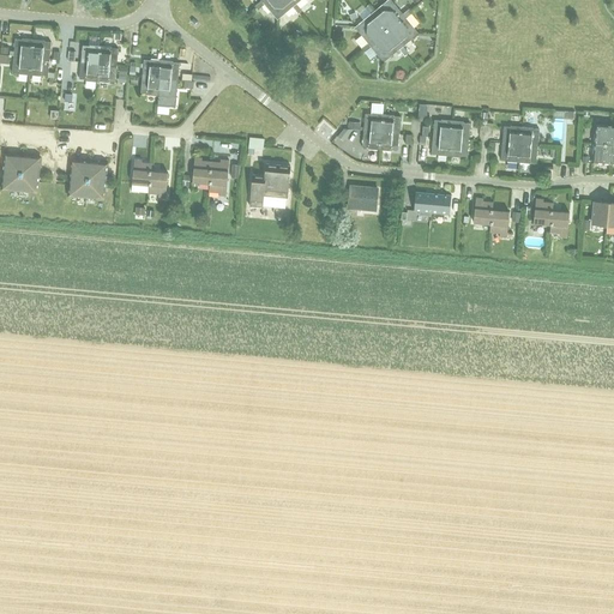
[(277,14),(278,0),(264,0),(256,7),(257,10),(264,4),(272,14),(277,14)]
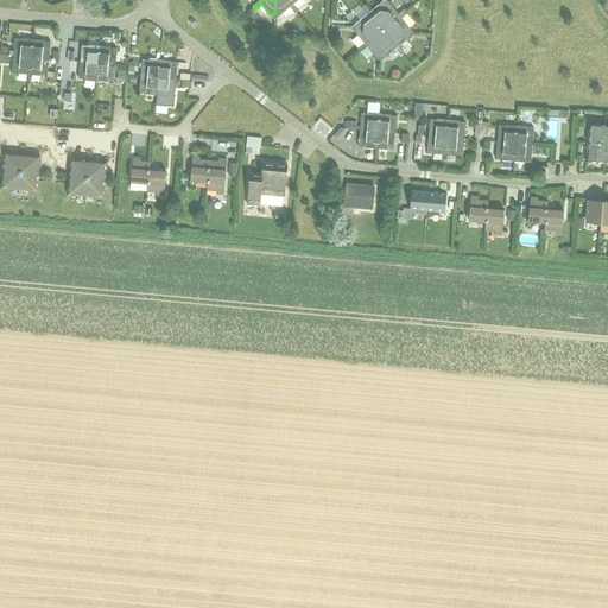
[(297,12),(286,0),(276,0),(274,14),(280,14),(290,7),(295,13),(297,12)]
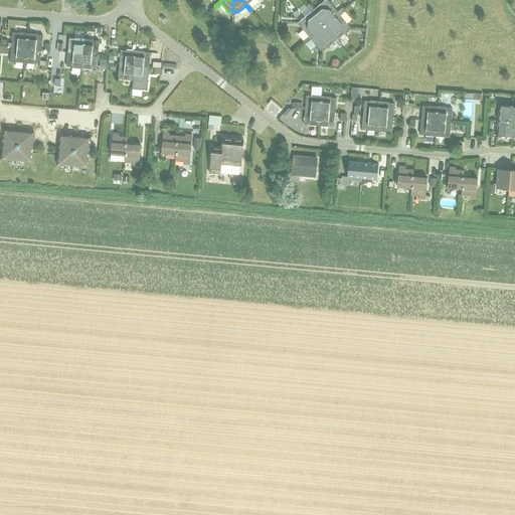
[(242,0),(251,10),(252,8),(248,3),(251,0),(242,0)]
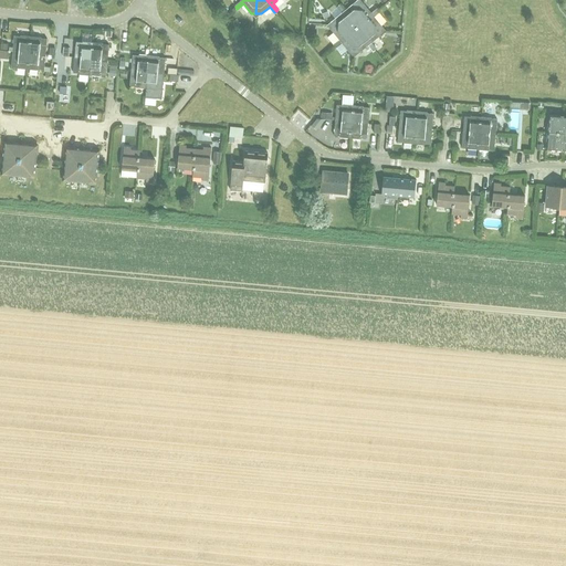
[(356,28),(358,3),(354,2),(345,10),(339,4),(338,6),(356,28)]
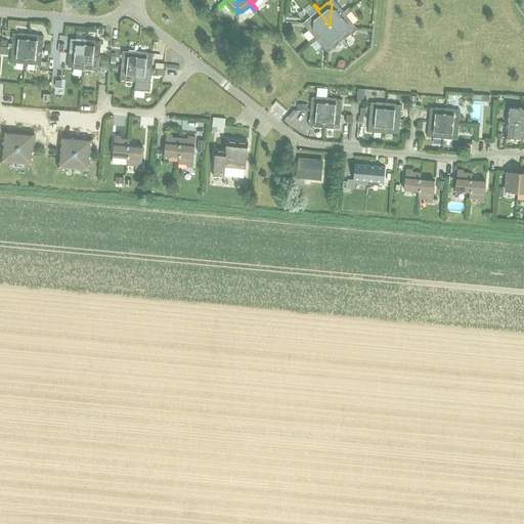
[(332,3),(330,26),(350,9),(349,7),(344,12),(337,3),(332,3)]
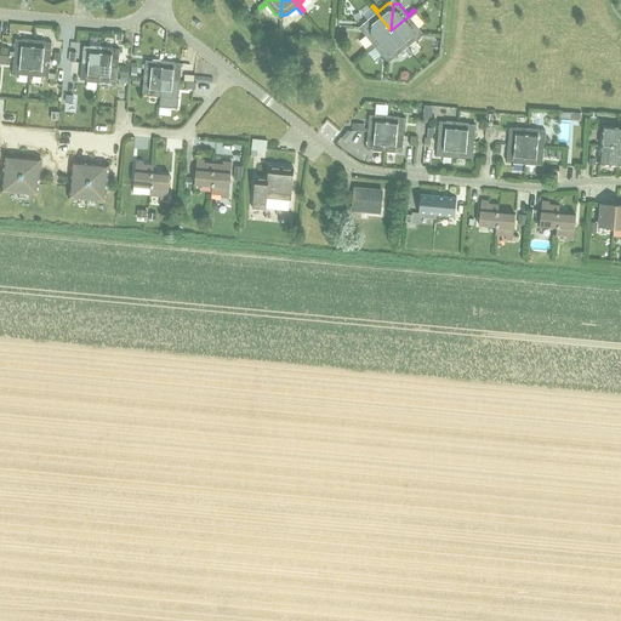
[(391,30),(371,6),(369,7),(374,15),(364,23),(364,28),(391,30)]
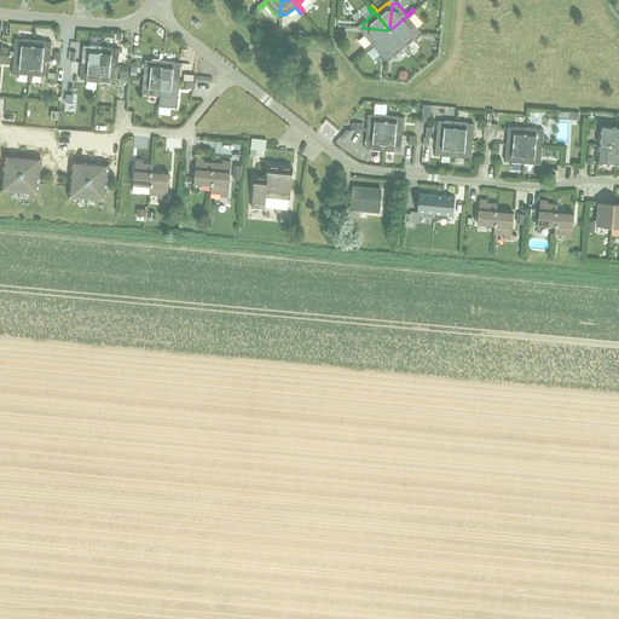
[(414,11),(389,30),(416,33),(417,28),(409,18),(416,12),(414,11)]
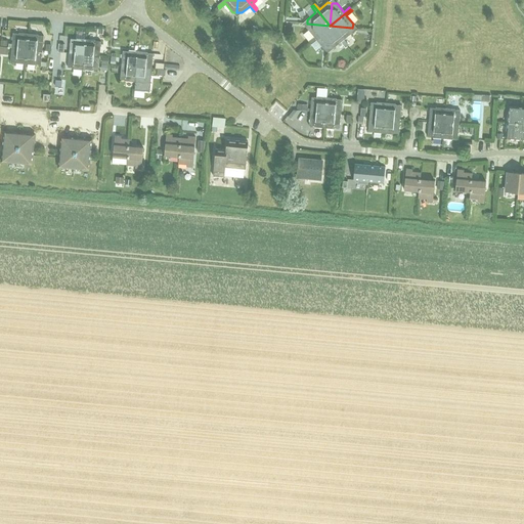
[(330,26),(307,24),(306,28),(313,37),(308,41),(309,43),(330,26)]
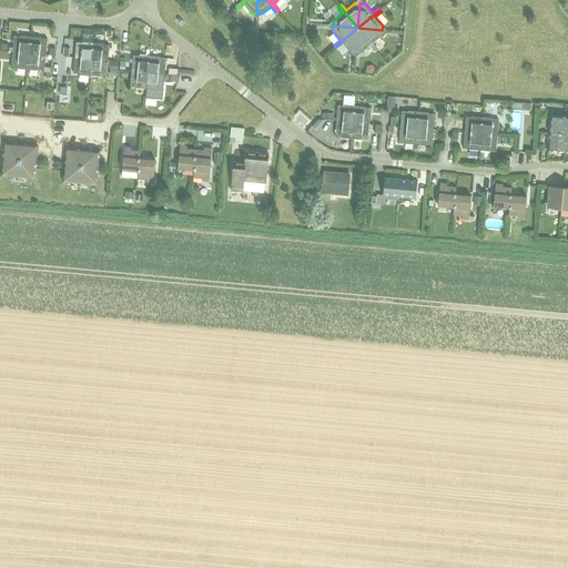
[(357,28),(335,47),(336,48),(343,43),(350,52),(355,52),(357,28)]
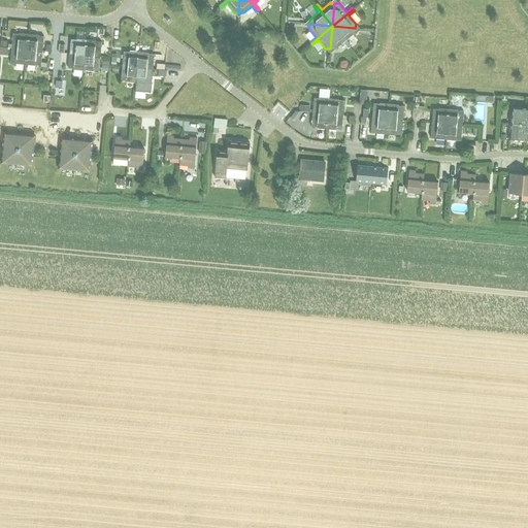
[(332,26),(330,48),(334,50),(343,42),(348,47),(350,46),(332,26)]
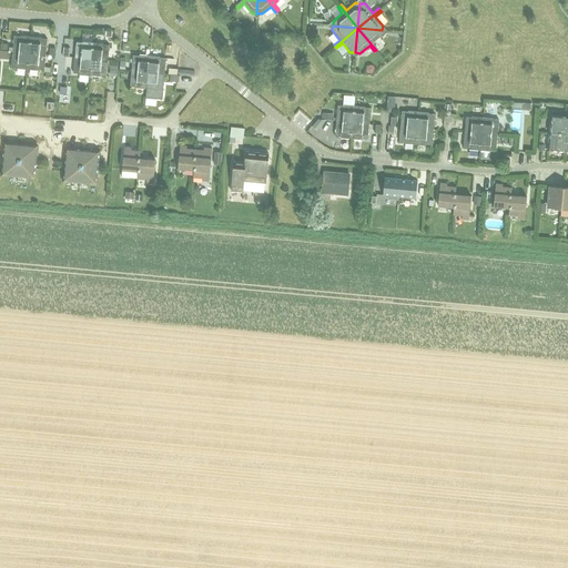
[(382,36),(382,30),(357,28),(376,50),(377,49),(373,43),(382,36)]
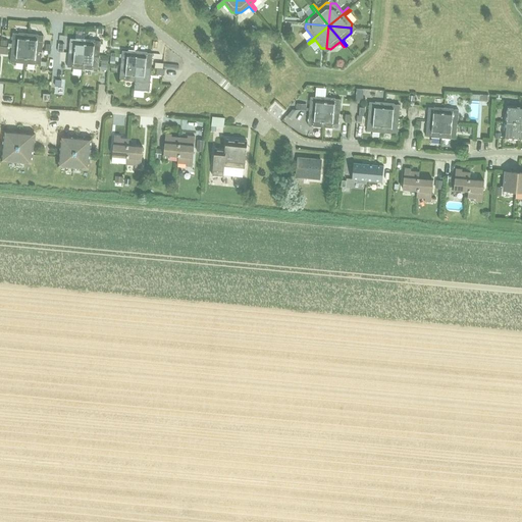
[(69,38),(67,53),(84,54),(85,39),(86,32),(76,31),(75,38),(75,39),(69,38)]
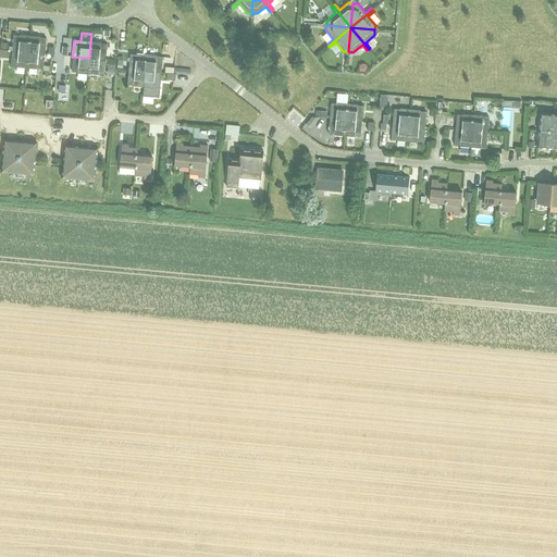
[(8,47),(8,50),(12,50),(28,52),(29,35),(20,34),(19,36),(13,35),(12,47),(8,47)]
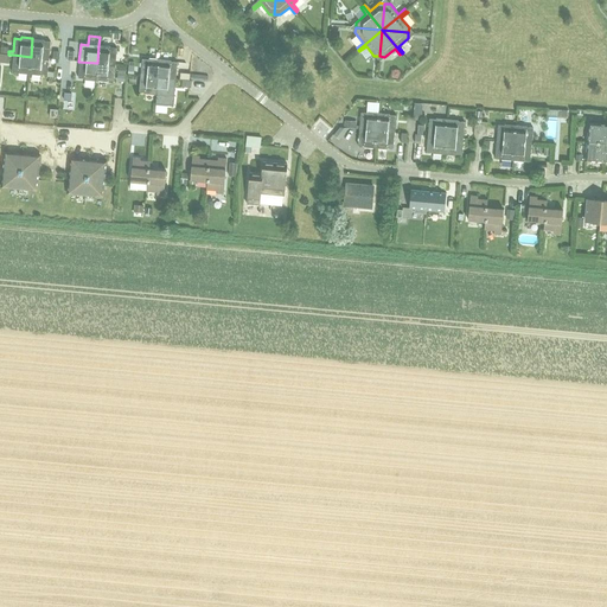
[(32,38),(31,57),(48,58),(50,42),(43,42),(43,39),(32,38)]
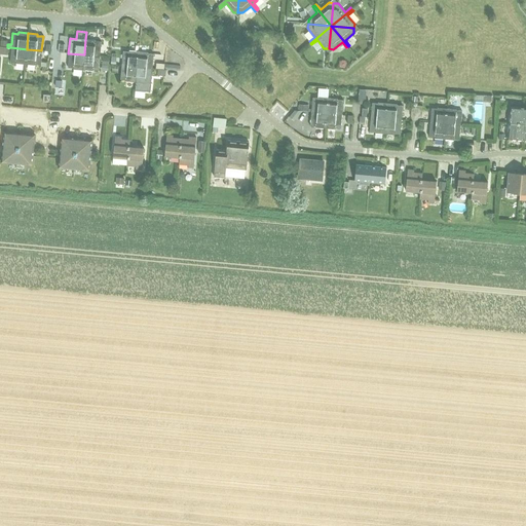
[(85,39),(84,54),(100,57),(101,41),(95,41),(96,40),(85,39)]
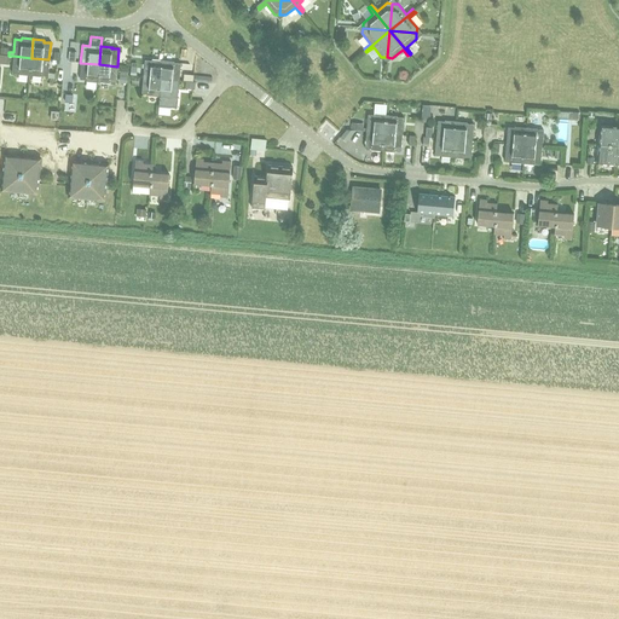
[(13,56),(11,73),(18,74),(18,75),(29,76),(32,58),(13,56)]
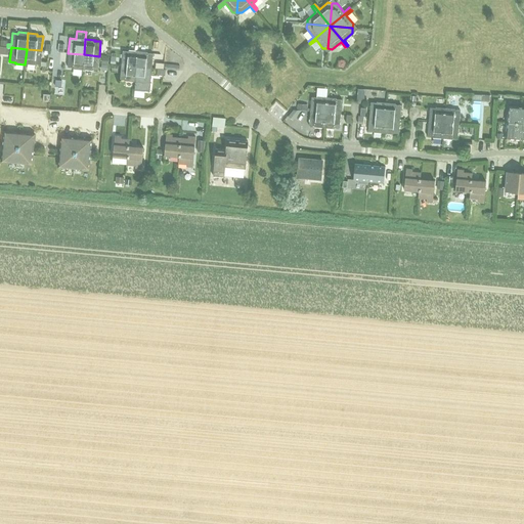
[(27,49),(25,64),(35,64),(35,63),(40,64),(40,61),(41,50),(27,49)]
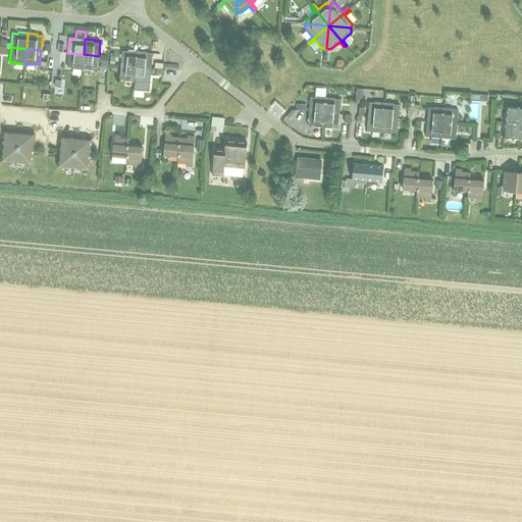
[(136,66),(138,51),(127,50),(127,51),(121,51),(120,64),(136,66)]
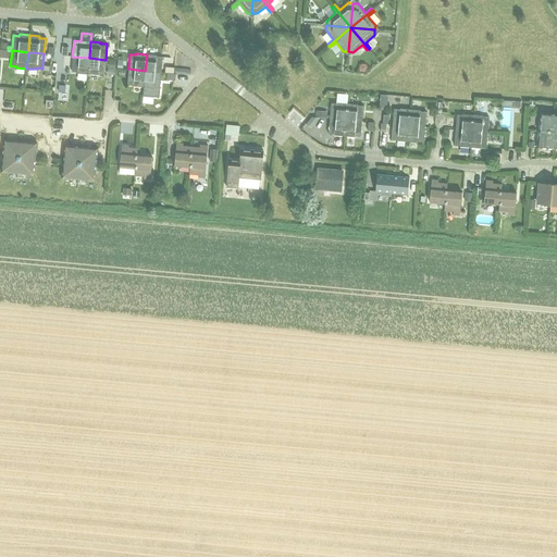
[(147,54),(145,71),(161,72),(162,57),(156,57),(157,54),(147,54)]
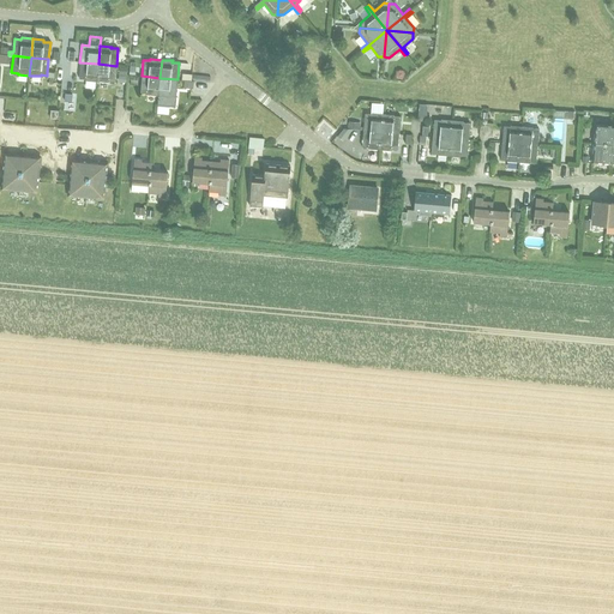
[(79,62),(78,78),(85,79),(85,80),(96,82),(98,64),(79,62)]
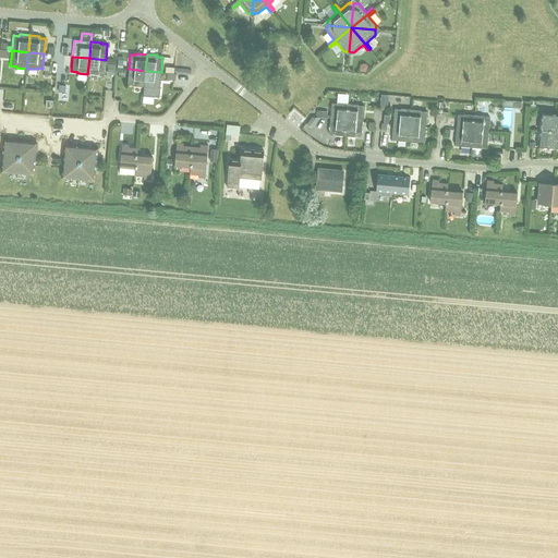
[(89,58),(87,74),(98,75),(98,74),(105,75),(106,60),(89,58)]
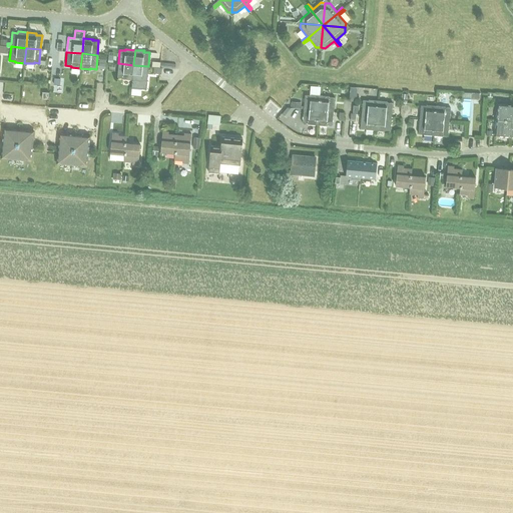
[(133,65),(118,63),(117,77),(122,78),(122,79),(132,80),(133,65)]
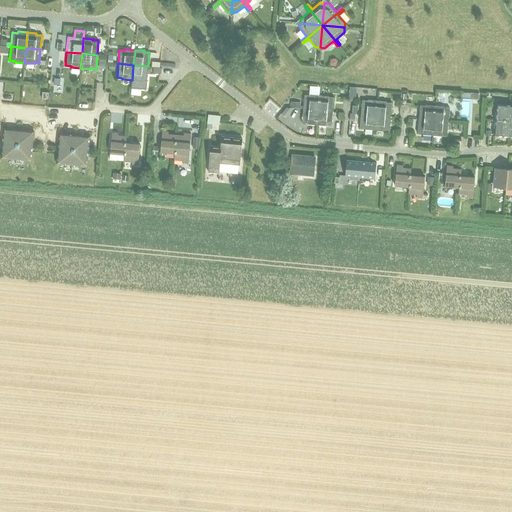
[(134,65),(131,88),(146,89),(148,67),(134,65)]
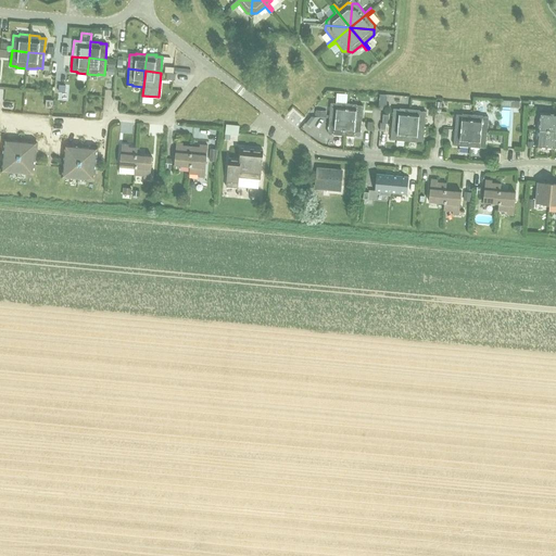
[(345,119),(346,103),(337,102),(337,103),(330,102),(329,116),(329,118),(345,119)]
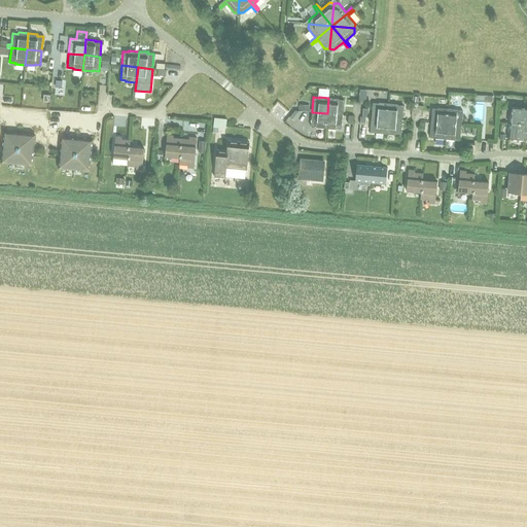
[(328,98),(327,113),(343,114),(344,100),(338,100),(338,99),(328,98)]
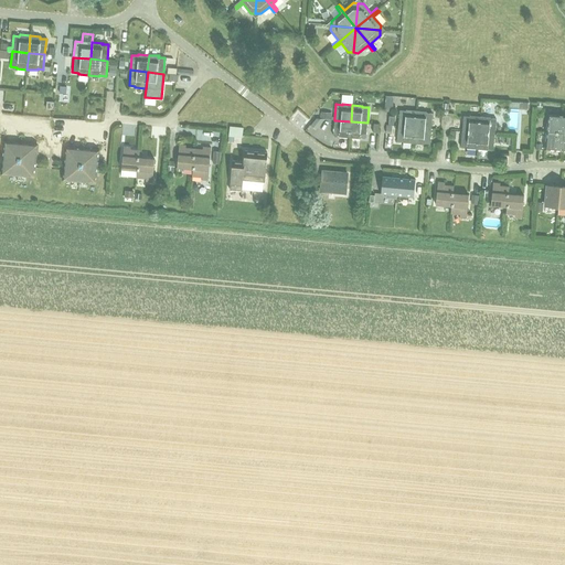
[(400,110),(398,126),(415,127),(416,110),(405,109),(405,110),(400,110)]
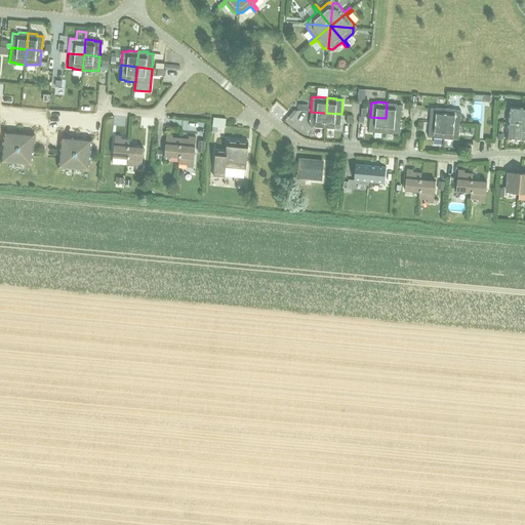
[(387,103),(386,118),(401,119),(402,106),(396,105),(396,104),(387,103)]
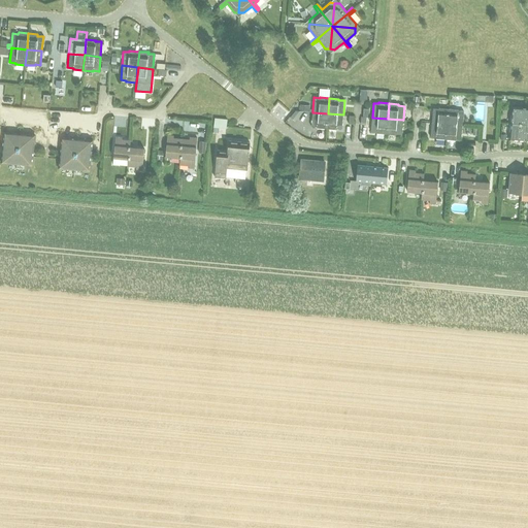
[(447,124),(448,109),(438,108),(438,109),(433,108),(432,123),(447,124)]
